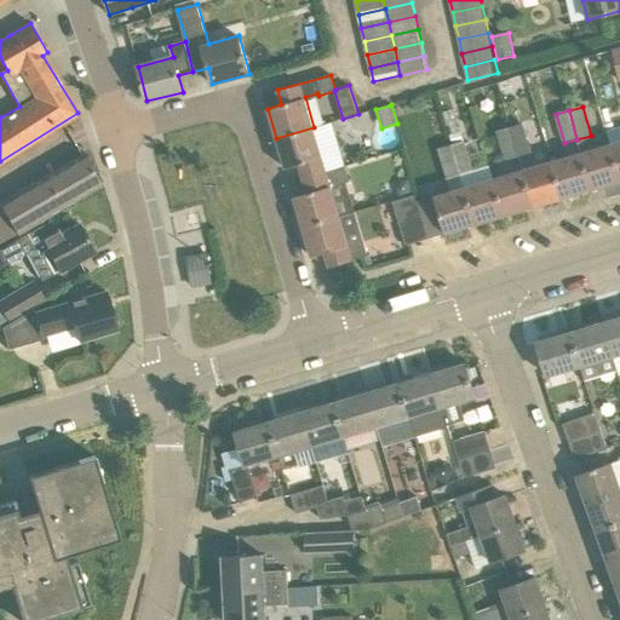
[(509,128),(518,156),(530,153),(522,124),(509,128)]
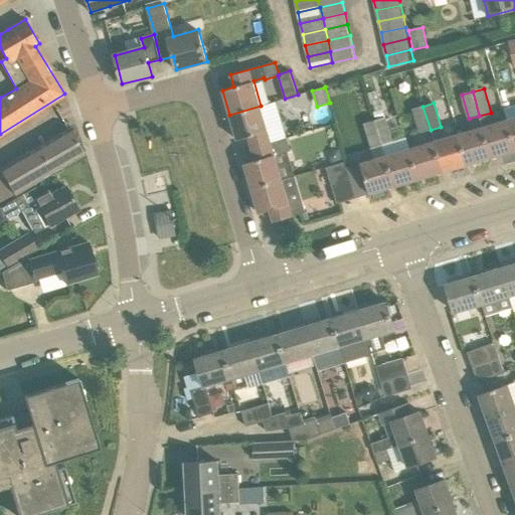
[(248,137),(252,148),(272,143),(270,134),(261,106),(229,115),(237,140),(248,137)]
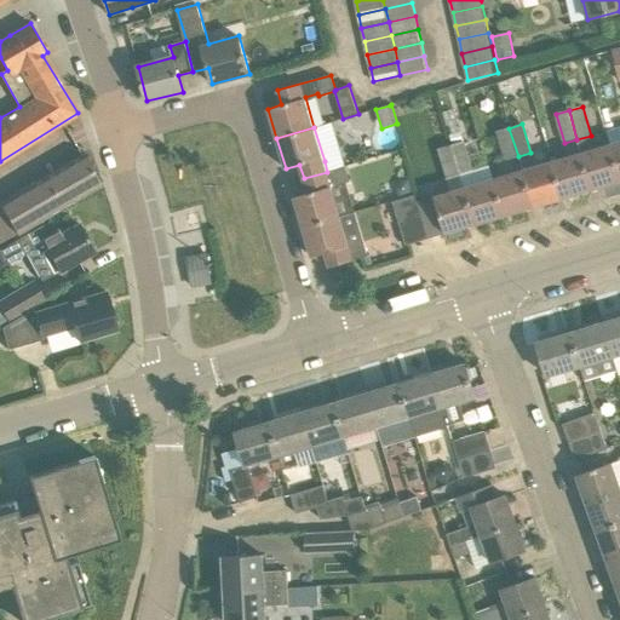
[(505,160),(518,156),(509,128),(498,132),(505,160)]
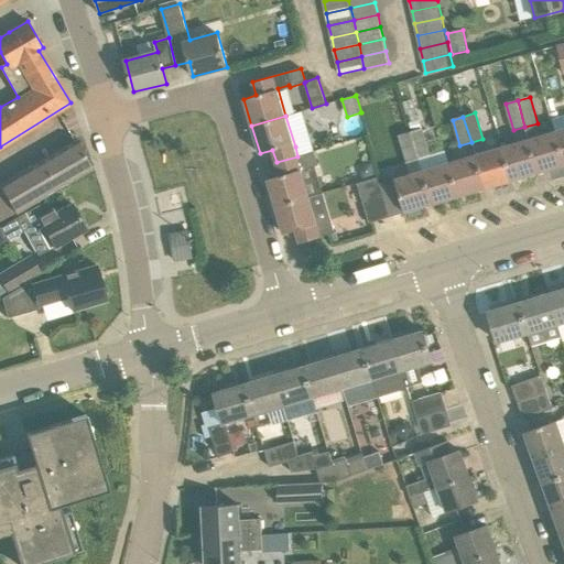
[(408,121),(411,132),(422,129),(419,118),(408,121)]
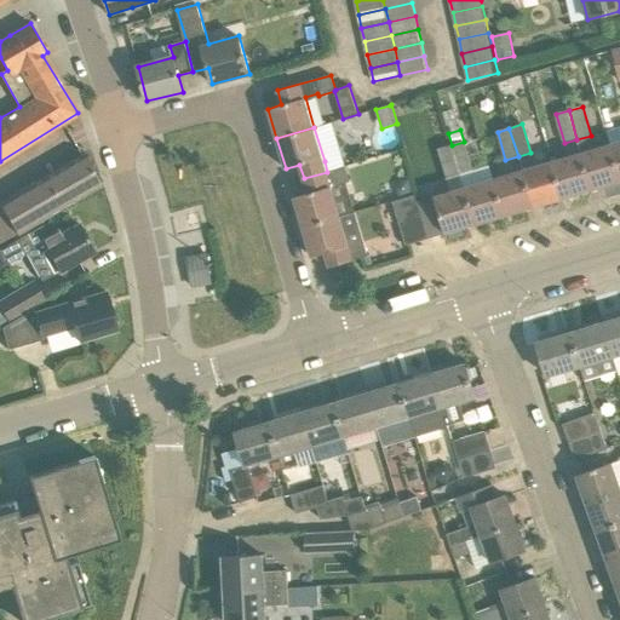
[(595,149),(591,136),(577,139),(592,189),(619,181),(619,172),(612,144),(595,149)]
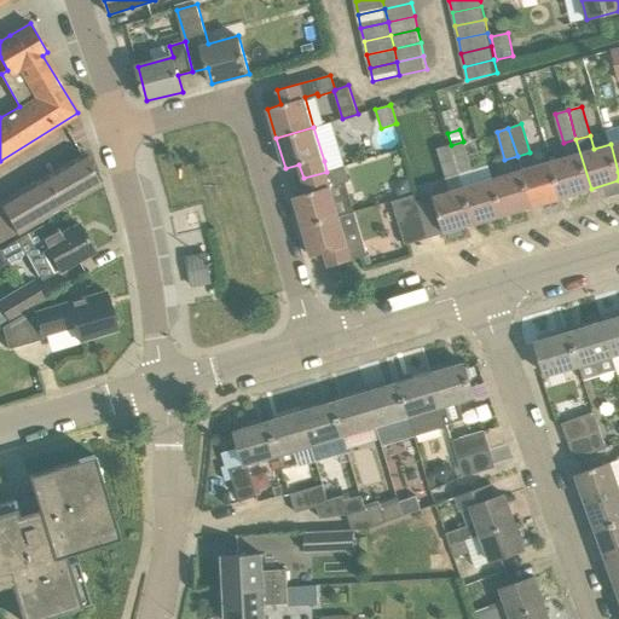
[(591,189),(576,139),(563,143),(567,155),(550,160),(561,198),(591,189)]
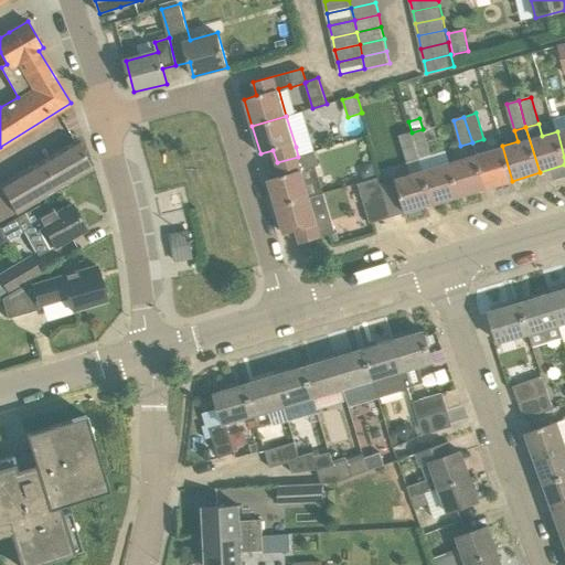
[(412,132),(419,159),(432,156),(424,129),(423,129),(412,132)]
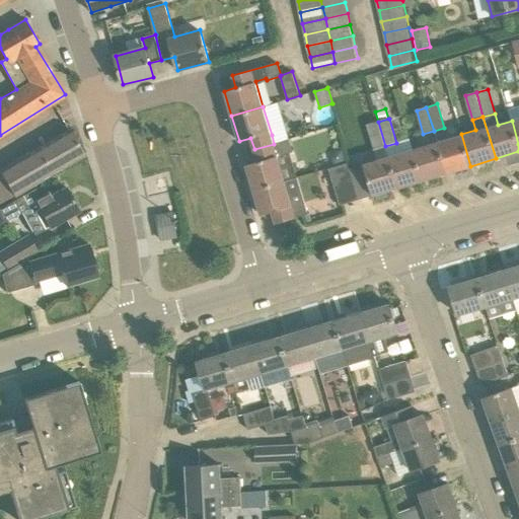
[(385,146),(378,122),(367,125),(374,149),(385,146)]
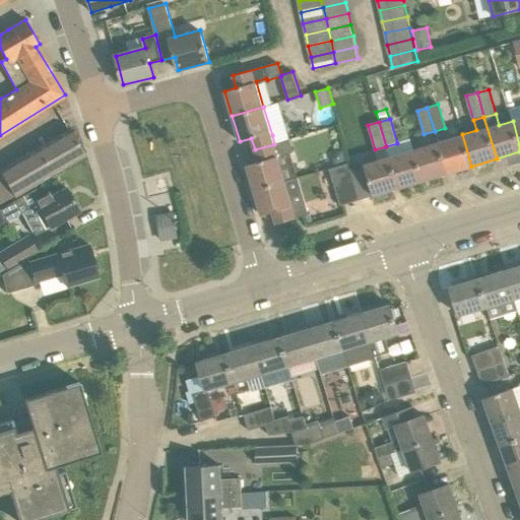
[(0,173),(13,196),(67,166),(84,155),(69,130),(0,169),(0,173)]
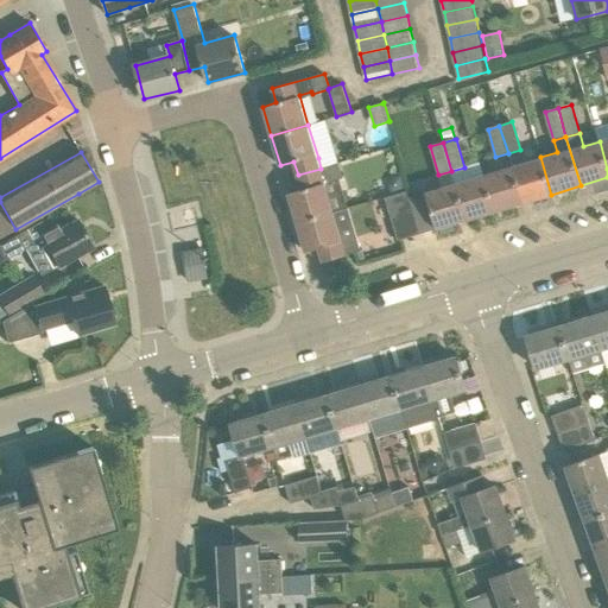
[(551,195),(540,157),(512,165),(523,203),(551,195)]
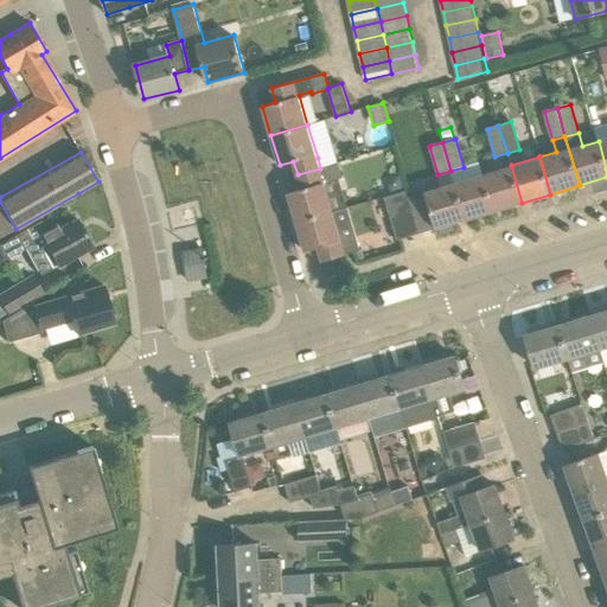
[(332,212),(349,208),(339,178),(343,178),(339,163),(320,168),(298,174),(301,189),(288,193),(296,223),(332,212)]
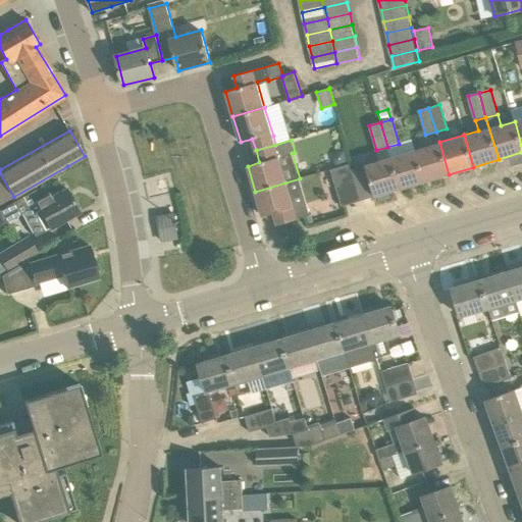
[(449,174),(439,142),(415,150),(425,181),(449,174)]
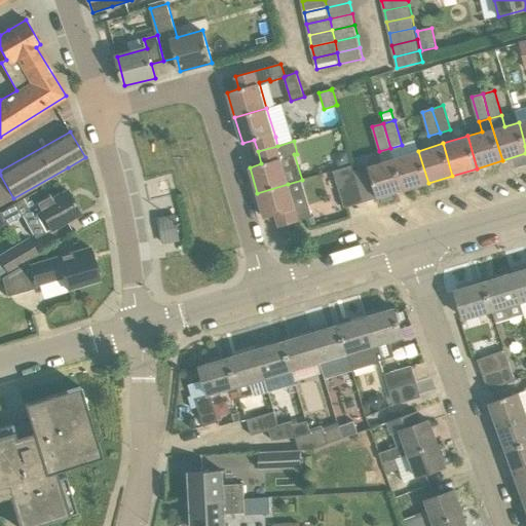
[(428,183),(418,151),(393,158),(404,190),(428,183)]
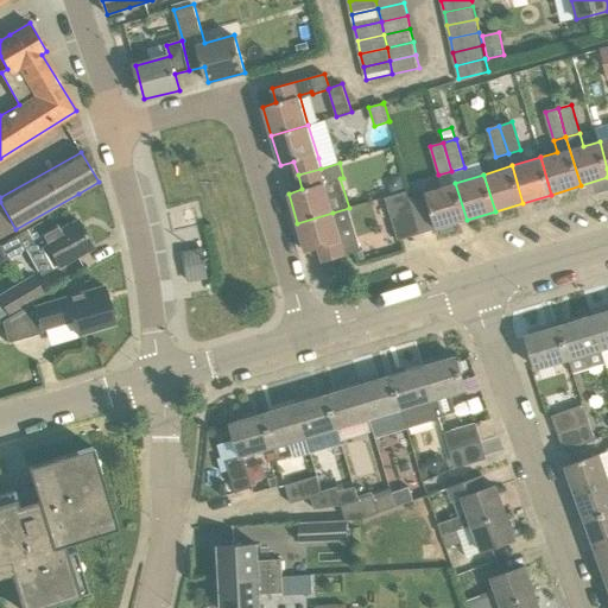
[(393,177),(388,185),(391,194),(405,189),(400,176),(393,177)]
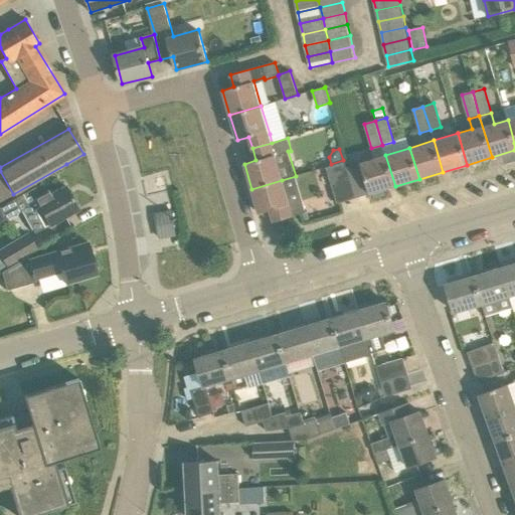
[(395,186),(385,155),(362,162),(363,164),(347,169),(356,198),(395,186)]
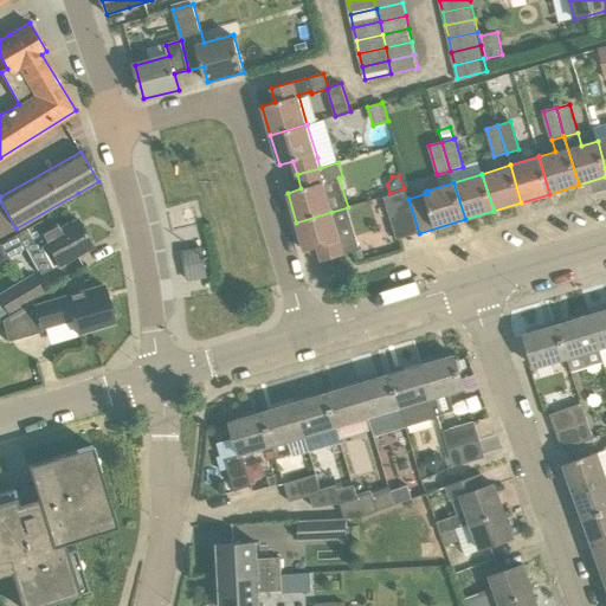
[(419,233),(408,199),(407,191),(384,198),(397,239),(419,233)]
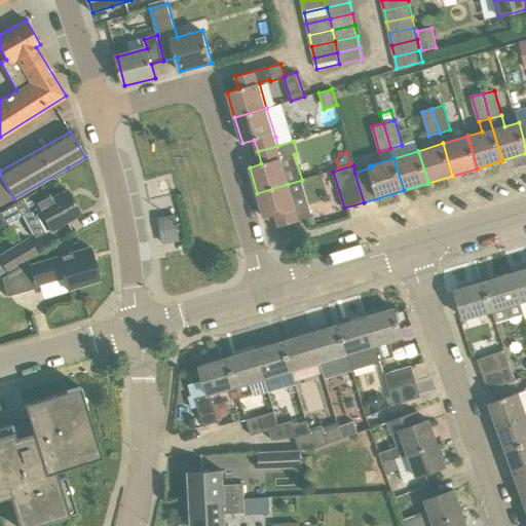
[(275,215),(279,227),(299,221),(312,217),(302,180),(288,184),(257,193),(264,218),(275,215)]
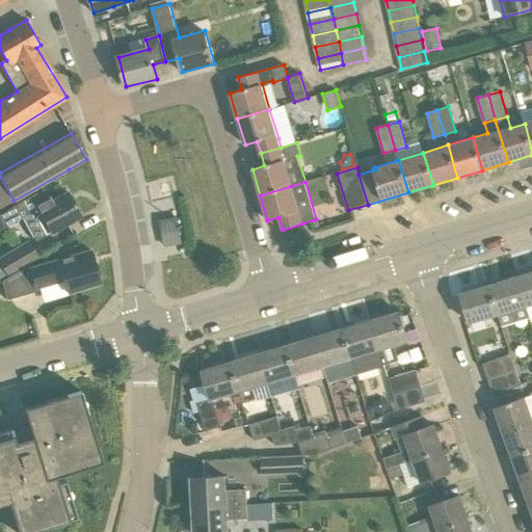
[(51,234),(62,227),(81,216),(79,213),(81,212),(76,203),(74,204),(68,192),(53,201),(51,197),(41,203),(35,193),(0,214),(0,230),(23,217),(36,241),(51,232),(51,234)]
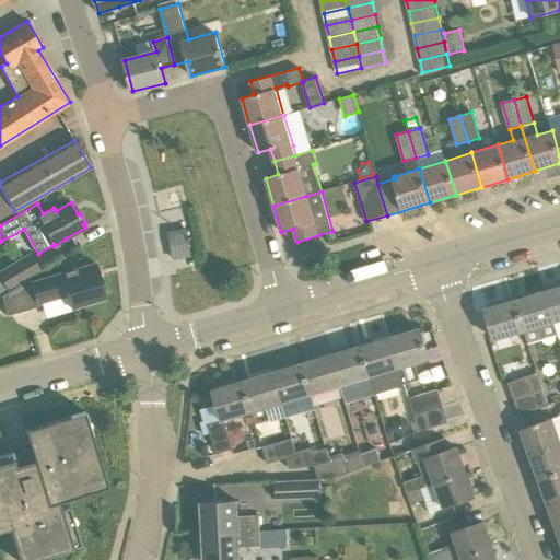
[(193,234),(187,234),(187,230),(170,232),(174,258),(191,256),(190,254),(195,253),(193,234)]
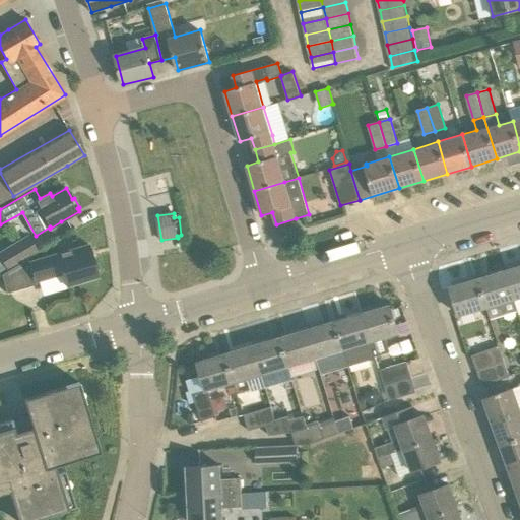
[(0,258),(5,267),(7,270),(39,251),(28,235),(0,252),(0,258)]
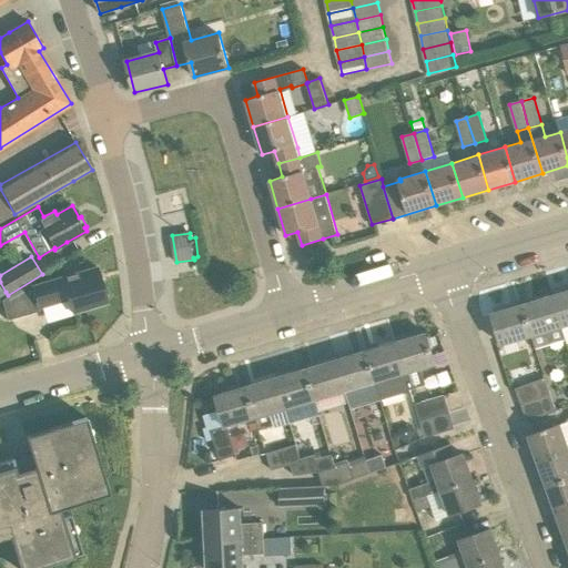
[(98,267),(77,274),(32,287),(31,282),(1,300),(7,320),(38,311),(37,307),(68,298),(71,313),(108,302),(107,297),(109,294),(107,287),(103,286),(101,280),(98,267)]
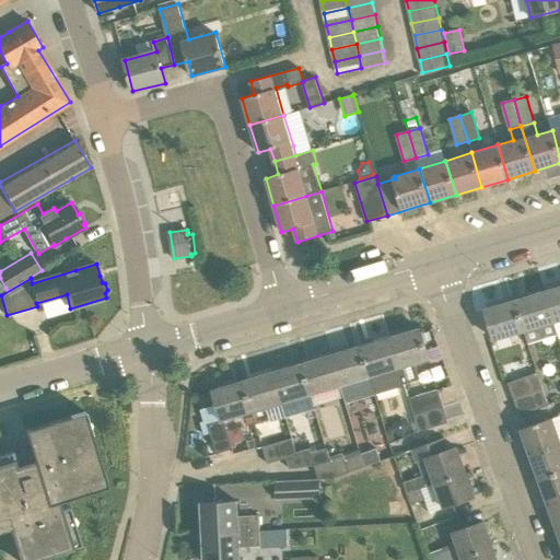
[(553,323),(559,319),(559,287),(544,292),(553,323)]
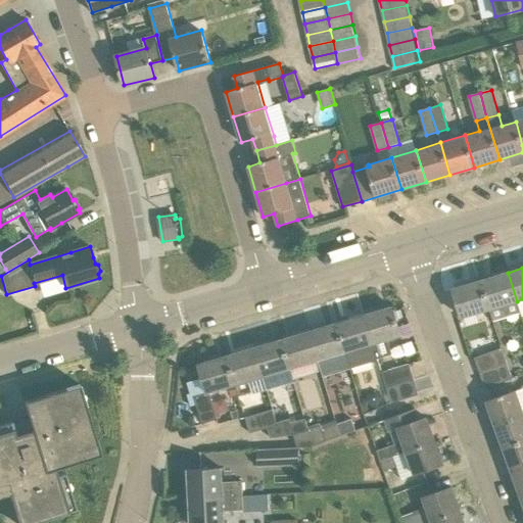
[(520,312),(517,301),(508,273),(481,281),(489,308),(490,308),(493,320),(520,312)]
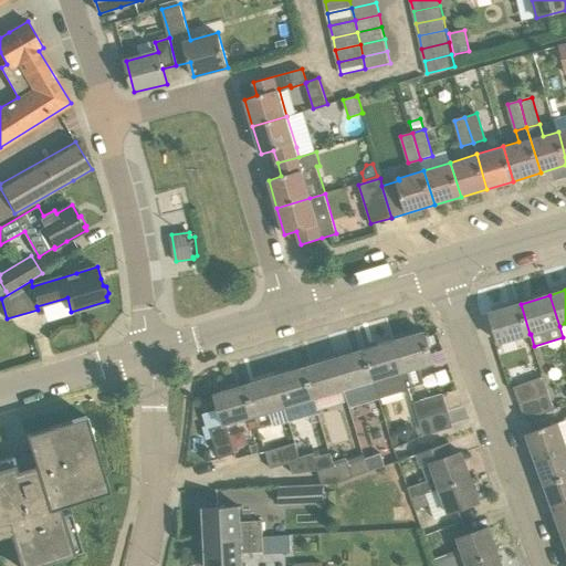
[(500,344),(530,334),(521,304),(491,313),(500,344)]
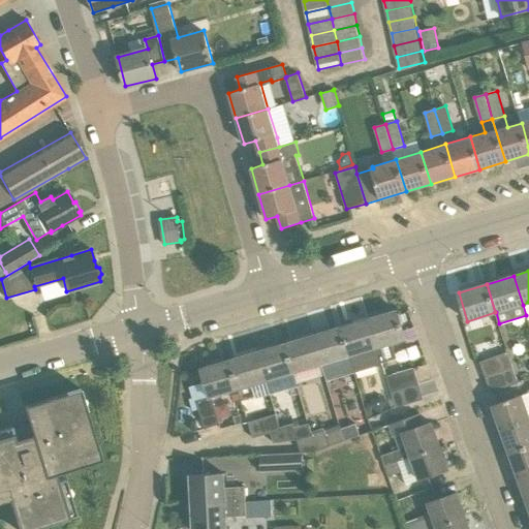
[(369,318),(382,362),(383,362),(398,358),(393,343),(405,339),(401,323),(399,315),(397,310),(369,318)]
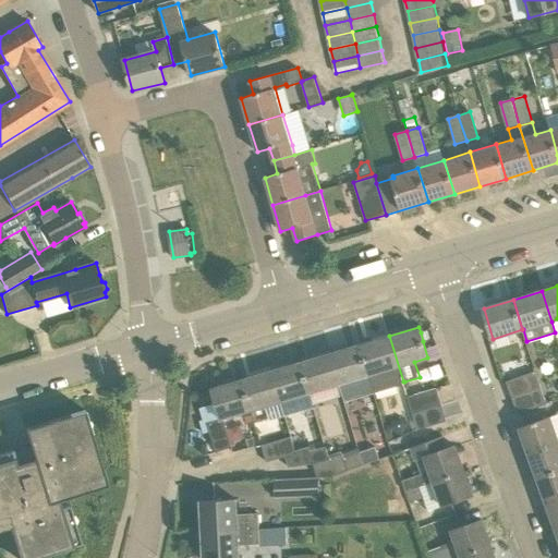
[(421,332),(423,341),(429,339),(427,330),(421,332)]
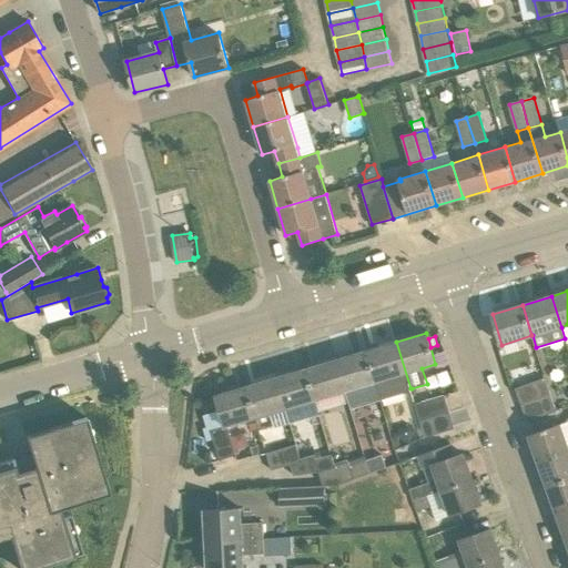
[(381,401),(411,391),(411,388),(396,342),(366,351),(375,383),(381,401)]
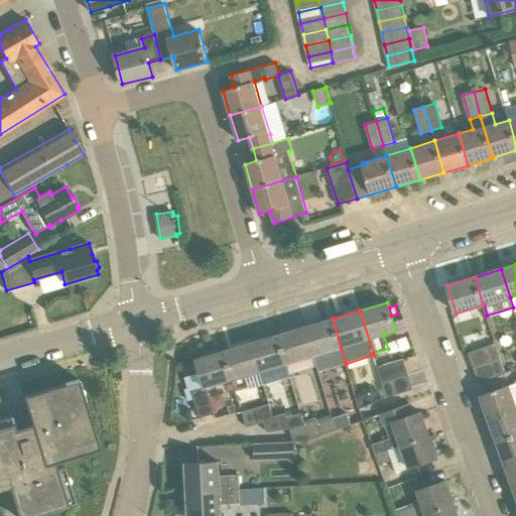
[(314,356),(341,348),(333,318),(305,327),(314,356)]
